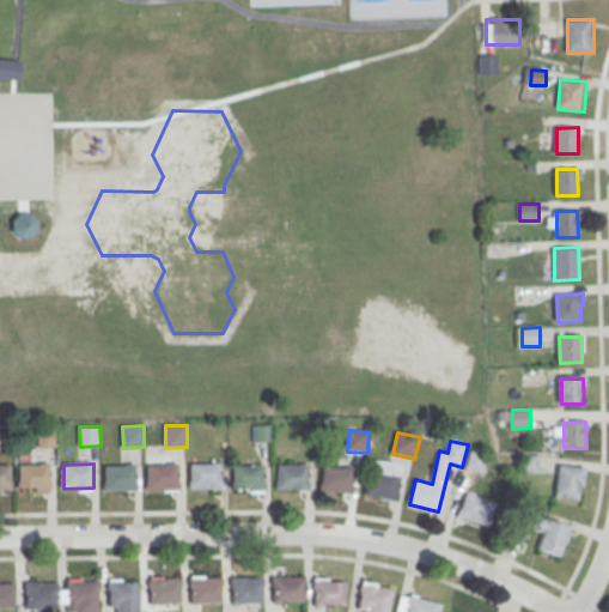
[(20,465),(20,489),(50,489),(50,465),(20,465)]
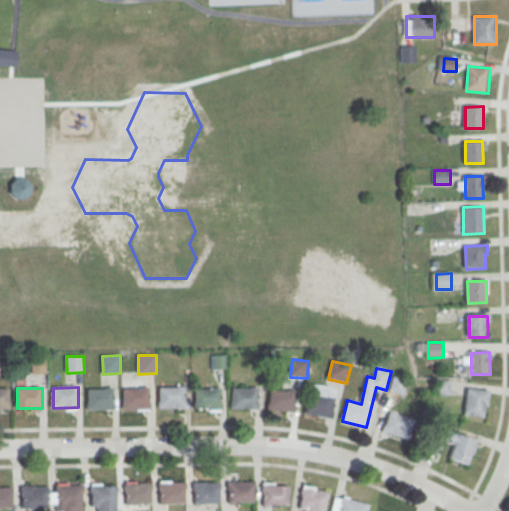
[(159,388),(159,408),(184,408),(184,388),(159,388)]
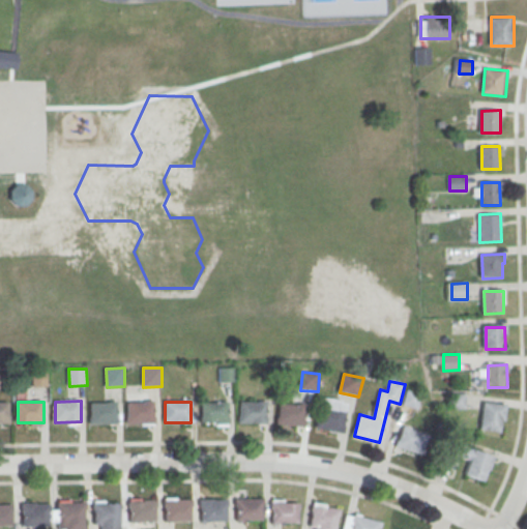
[(241,403),(241,423),(267,422),(267,402),(241,403)]
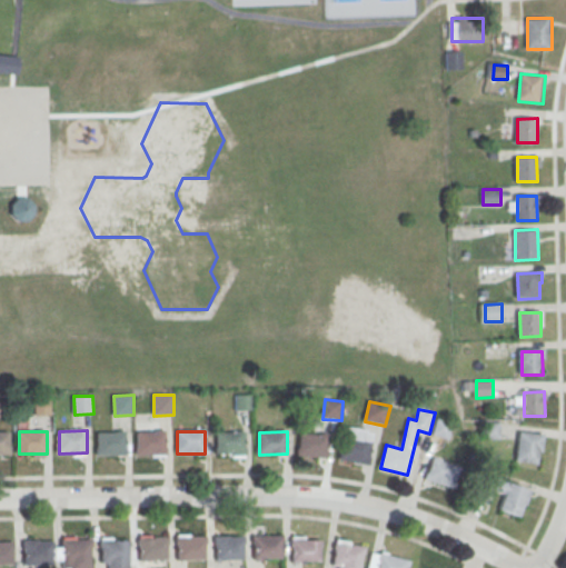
[(0,432),(0,455),(10,455),(10,432),(0,432)]
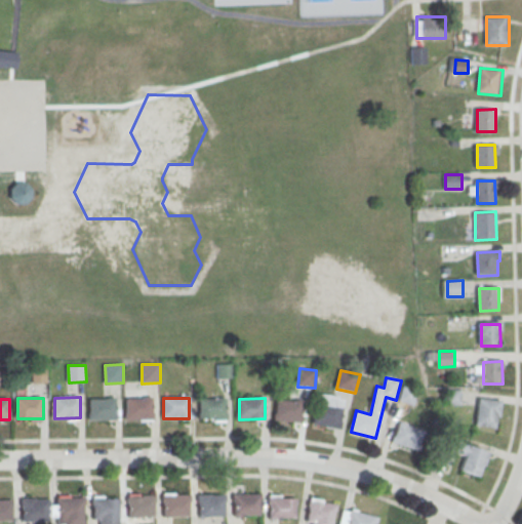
[(90,399),(90,419),(116,419),(116,399),(90,399)]
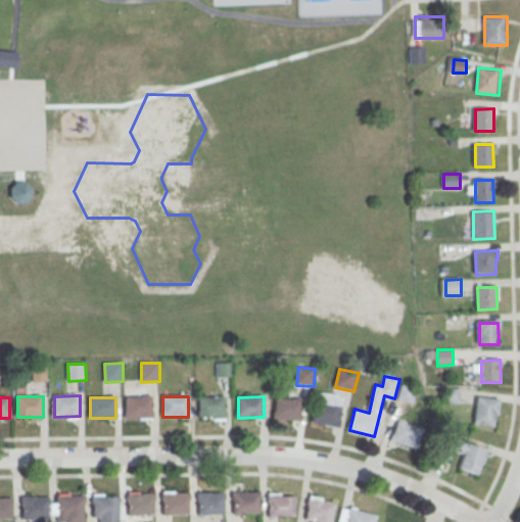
[(127,397),(128,418),(153,418),(152,397),(127,397)]
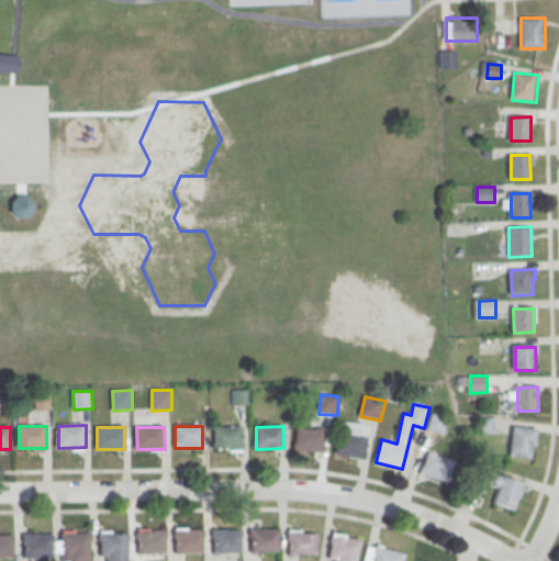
[(214,427),(215,449),(243,449),(242,427),(214,427)]
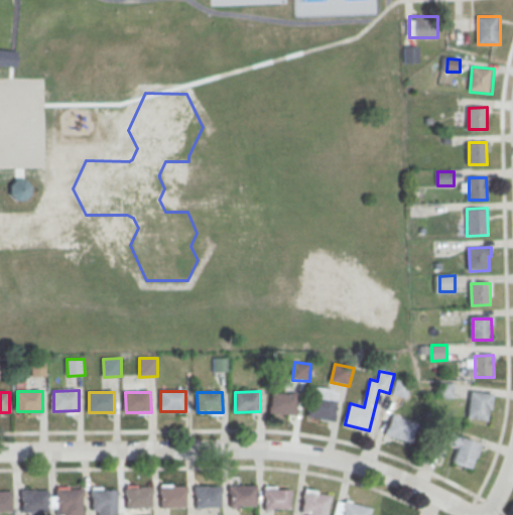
[(273,392),(271,412),(296,414),(298,395),(273,392)]
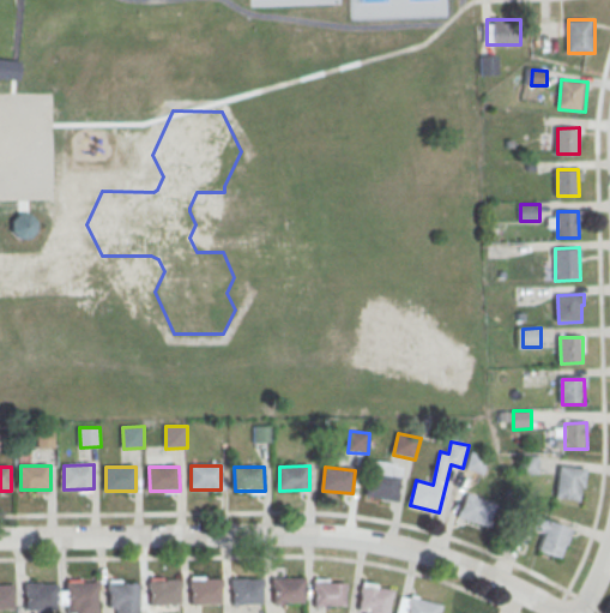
[(562,467),(557,498),(581,502),(583,488),(586,490),(589,470),(562,467)]
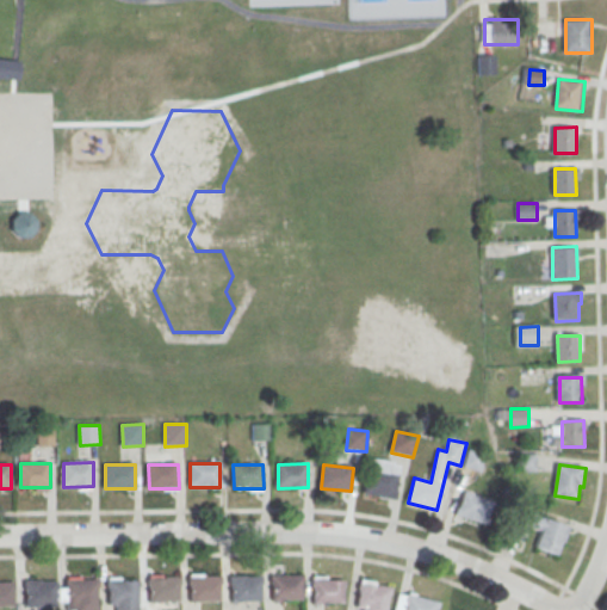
[(370,472),(401,475),(397,500),(366,495),(370,472)]
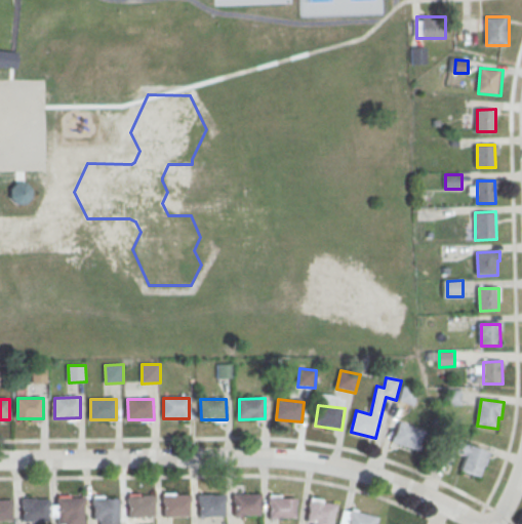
[(392,443),(419,451),(426,430),(399,421),(392,443)]
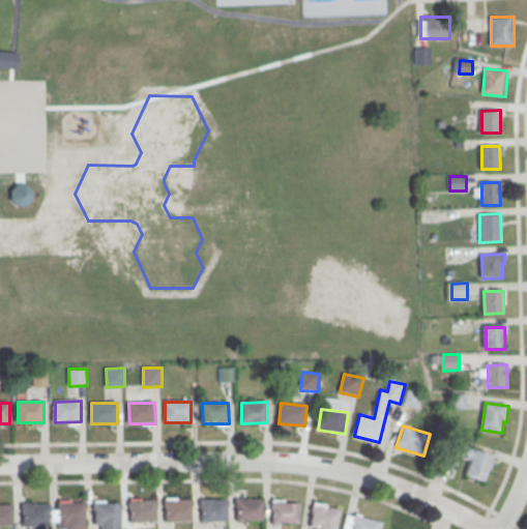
[(487,482),(496,457),(465,446),(462,454),(450,451),(444,467),(455,471),(460,457),(471,461),(466,474),(487,482)]
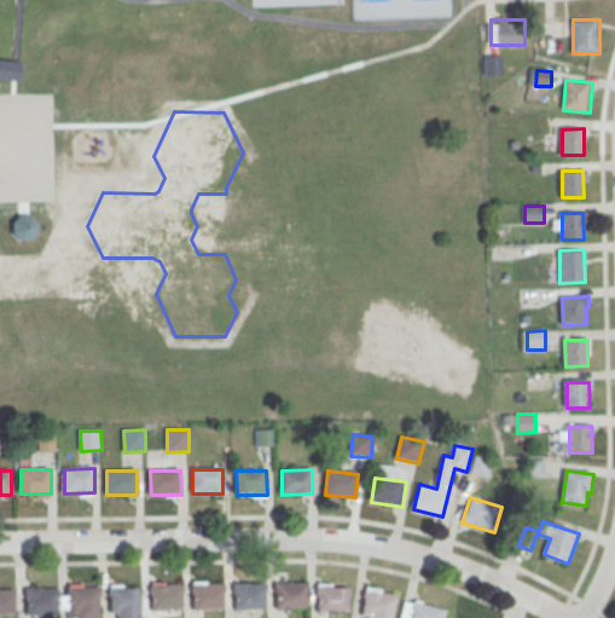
[(235,584),(235,608),(266,607),(265,583),(235,584)]
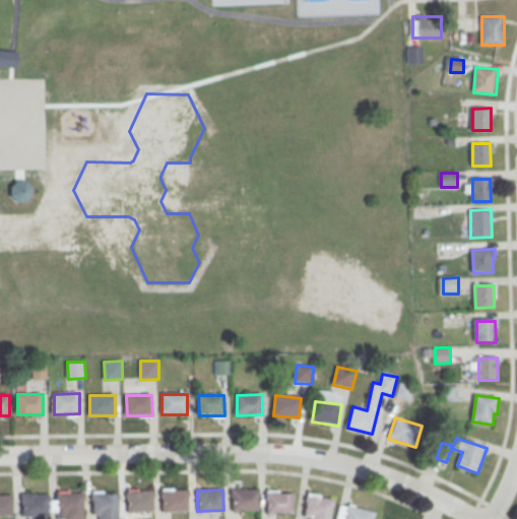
[(234,490),(234,510),(259,510),(259,490),(234,490)]
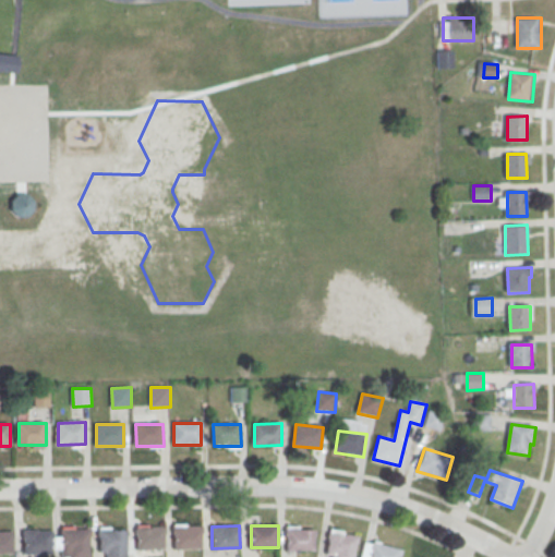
[(137,528),(139,549),(166,548),(165,527),(137,528)]
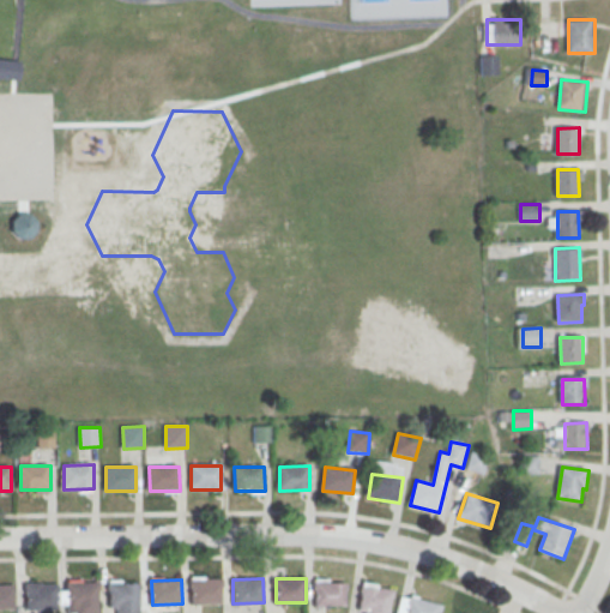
[(192,580),(192,604),(222,604),(222,580),(192,580)]
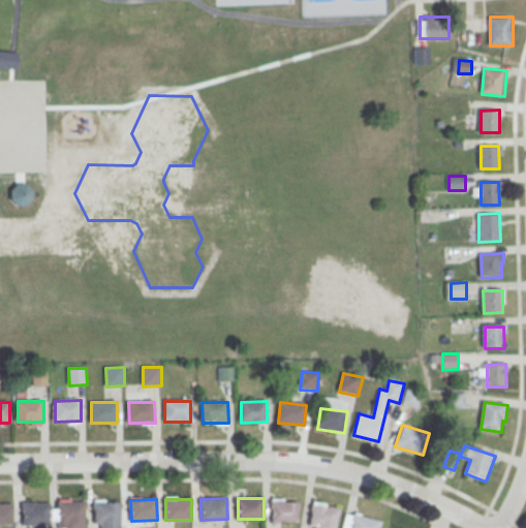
[(300,523),(300,500),(272,500),(272,523),(300,523)]
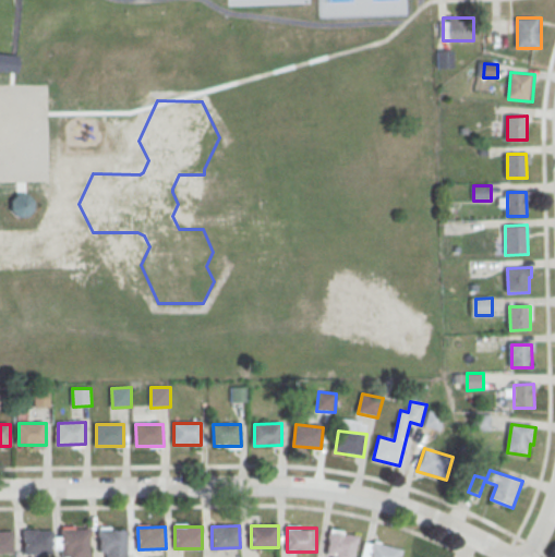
[(62,531),(62,553),(89,552),(89,530),(62,531)]
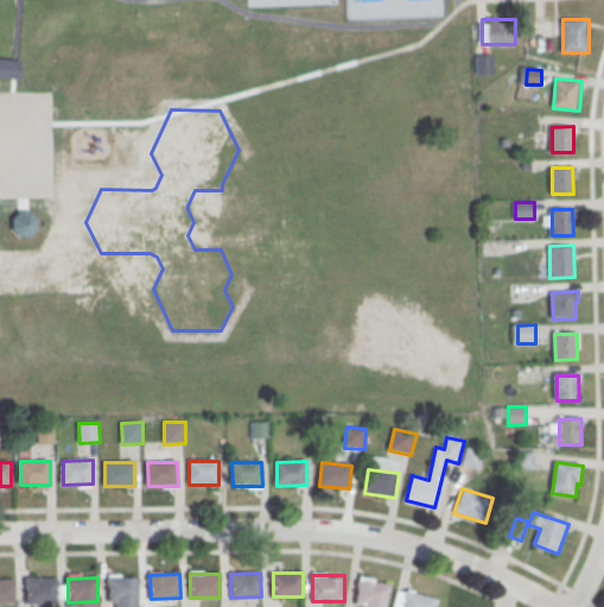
[(109,579),(109,602),(139,601),(139,577),(109,579)]
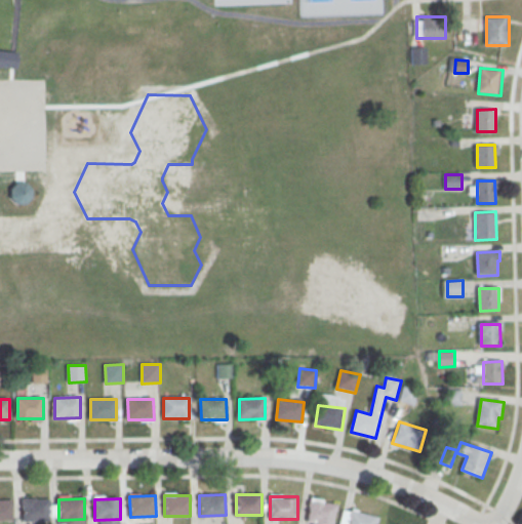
[(334,523),(337,502),(310,499),(308,523),(334,523)]
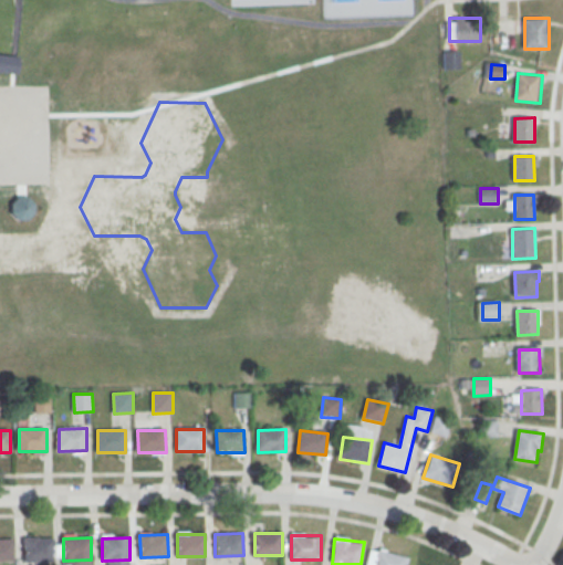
[(0,540),(0,562),(13,562),(13,540),(0,540)]
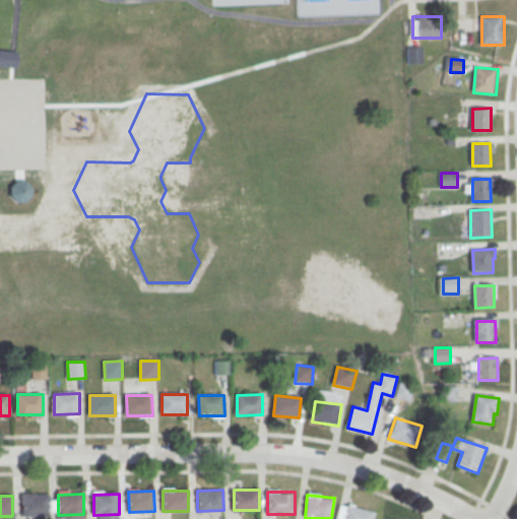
[(23,496),(23,516),(49,516),(49,496),(23,496)]
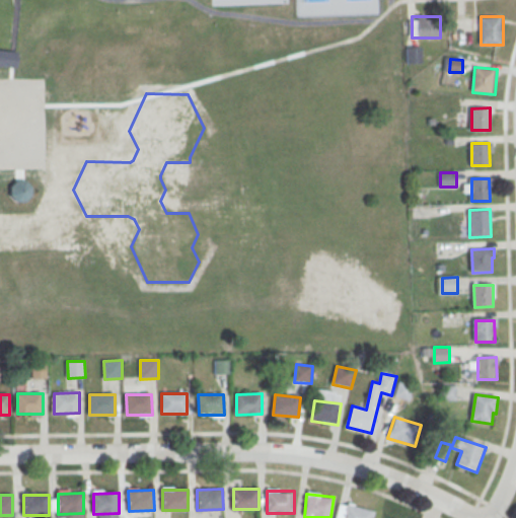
[(372,517),(375,510),(341,502),(337,517),(372,517)]
